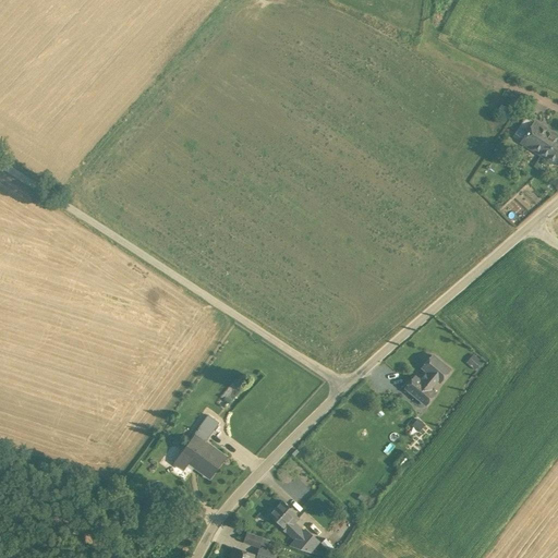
[(525,116),(519,126),(528,132),(534,121),(525,116)]
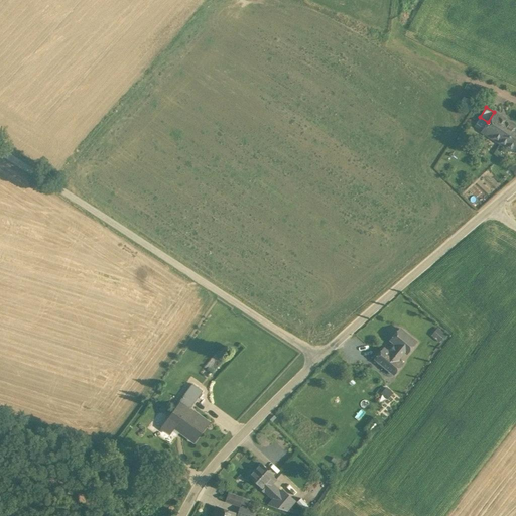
[(515,145),(515,125),(495,112),(494,112),(488,122),(482,131),(513,150),(515,145)]
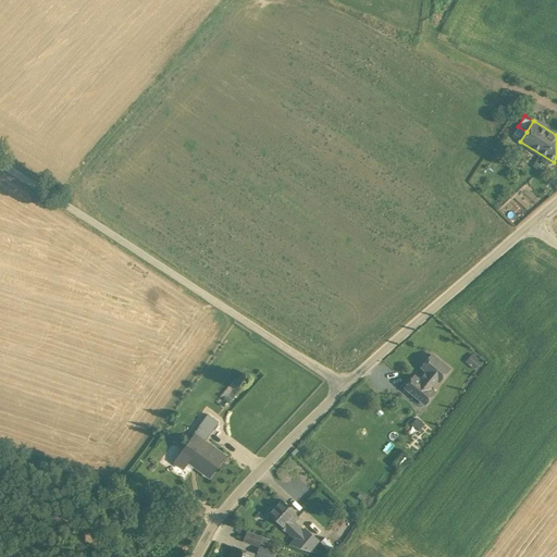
[(432,355),(422,367),(425,370),(419,379),(415,375),(405,387),(424,405),(435,392),(429,387),(436,379),(440,382),(449,369),(432,355)]
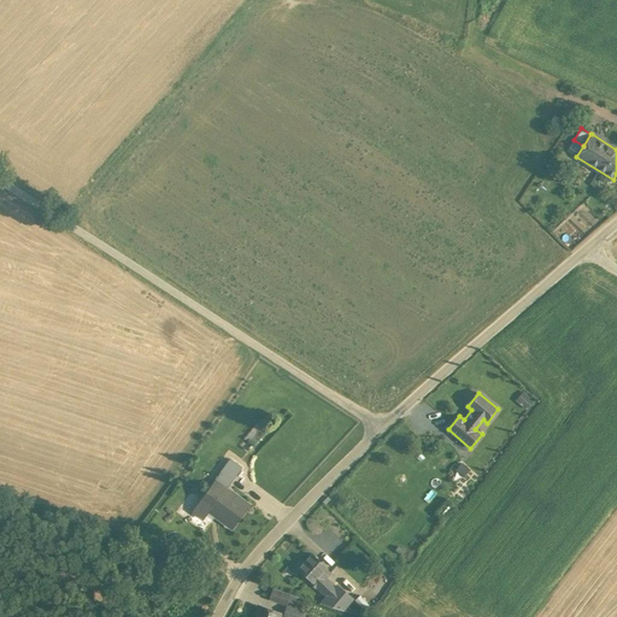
[(260,419),(246,439),(254,445),(269,427),(260,419)]
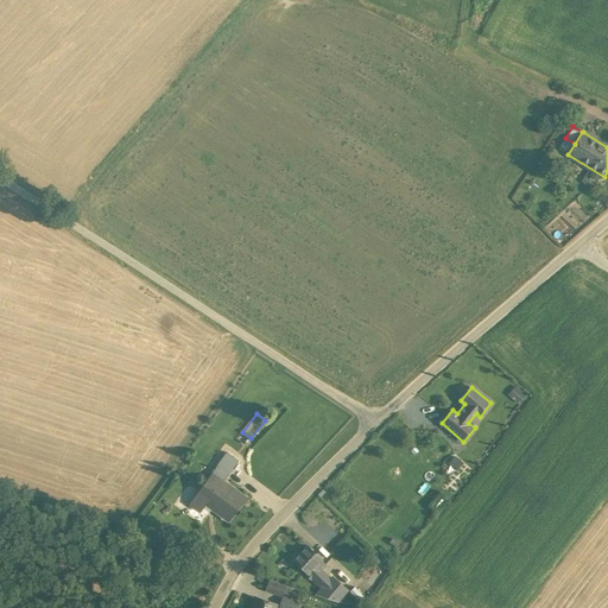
[(227,451),(211,473),(223,481),(239,461),(227,451)]
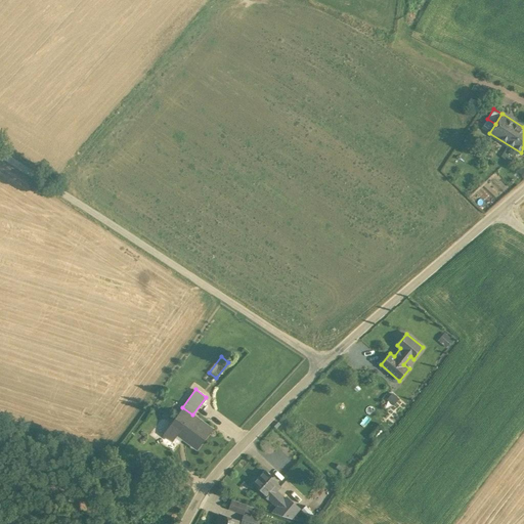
[(192,415),(182,407),(164,434),(173,440),(178,434),(197,448),(212,429),(192,415)]
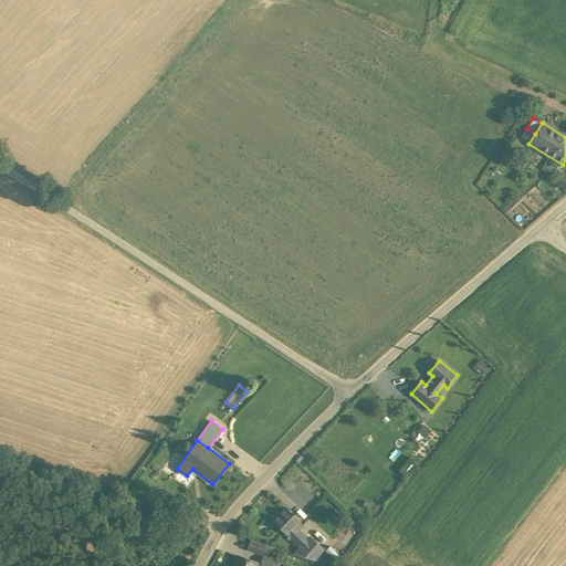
[(171,493),(165,503),(175,510),(177,506),(176,506),(180,500),(171,493)]
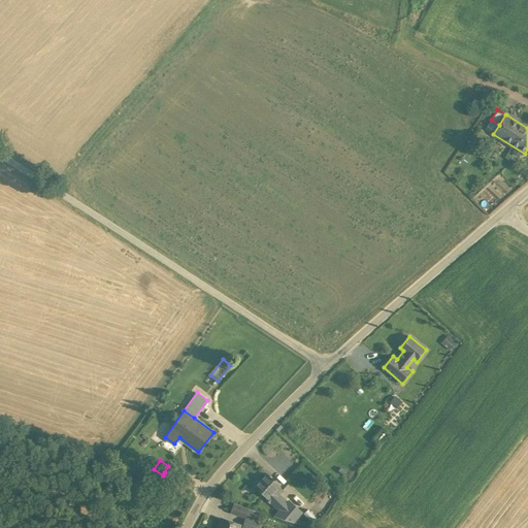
[(178,473),(168,466),(164,472),(165,472),(174,480),(178,473)]
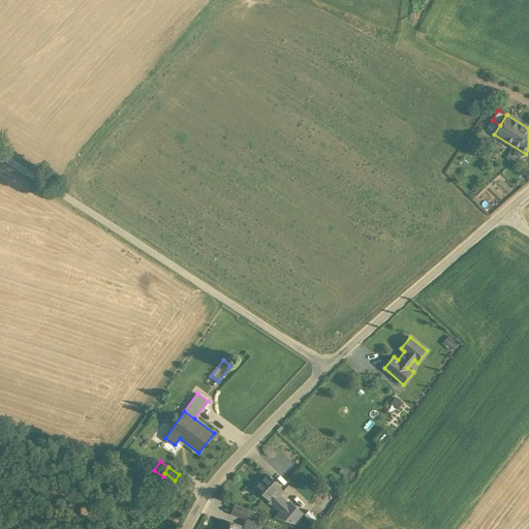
[(184,478),(179,474),(175,480),(180,484),(184,478)]
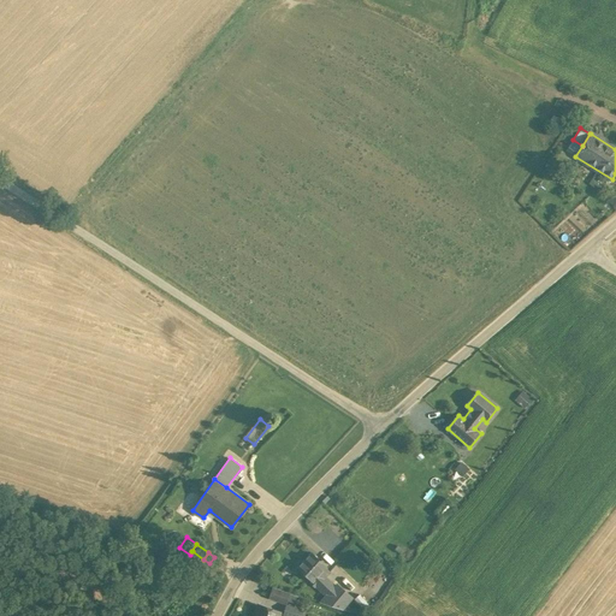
[(326,567),(312,554),(297,568),(312,581),(313,581),(321,573),(326,567)]
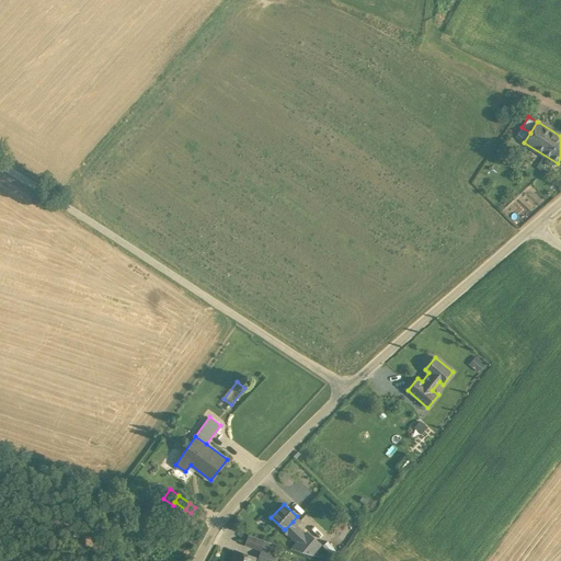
[(343,513),(331,528),(348,544),(362,528),(343,513)]
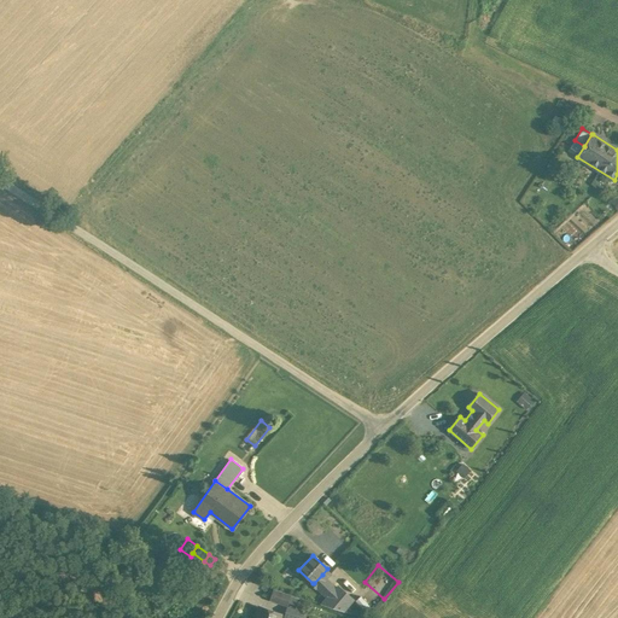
[(322,575),(314,583),(318,587),(319,586),(325,578),(326,578),(322,575)]
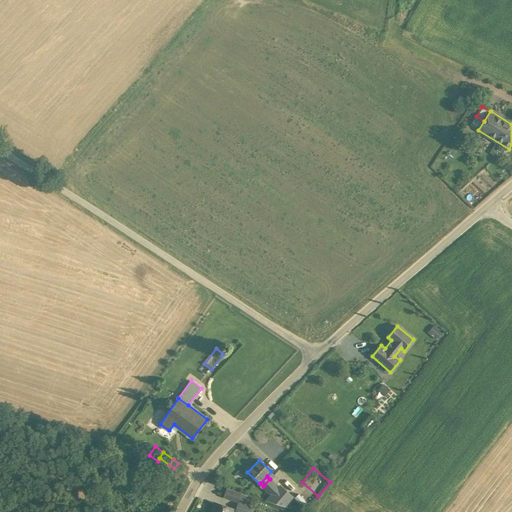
[(279,488),(269,479),(264,485),(273,493),(273,494),(279,488)]
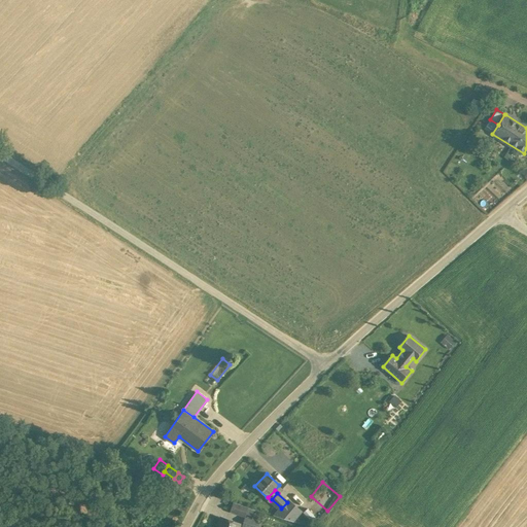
[(287,502),(281,508),(281,507),(274,516),(281,518),(292,506),(291,506),(287,502)]
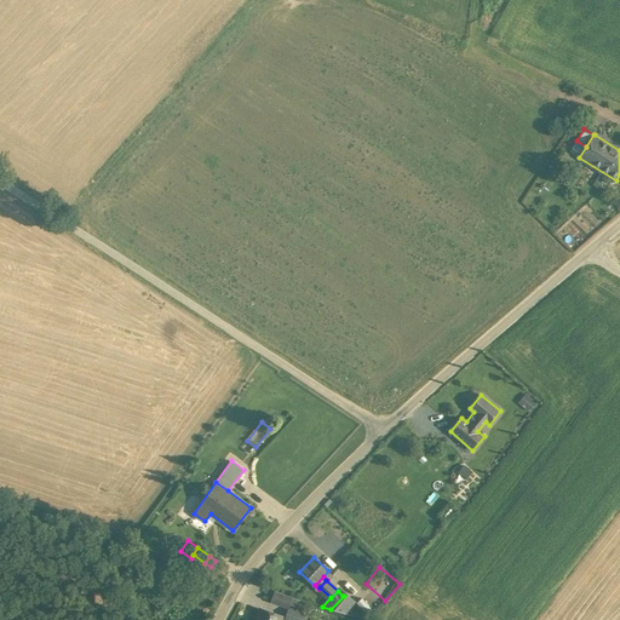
[(344,596),(331,609),(343,613),(351,603),(344,596)]
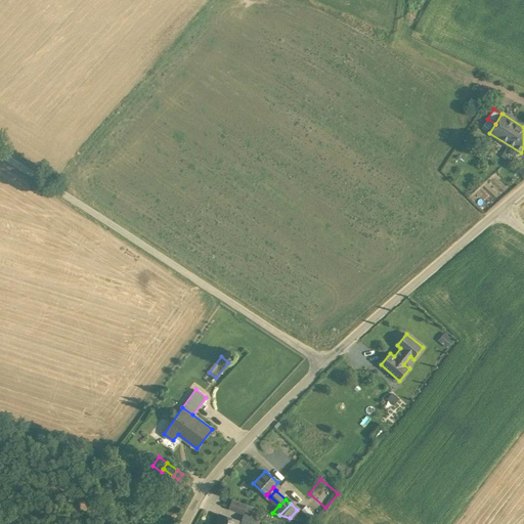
[(236,523),(237,521),(219,515),(216,523),(236,523)]
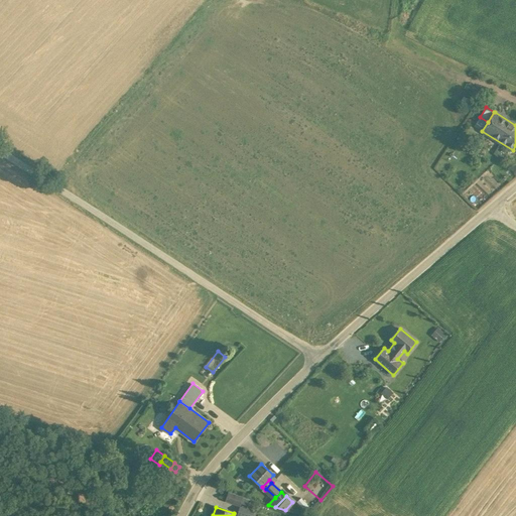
[(254,515),(256,513),(240,507),(237,514),(241,515),(254,515)]
